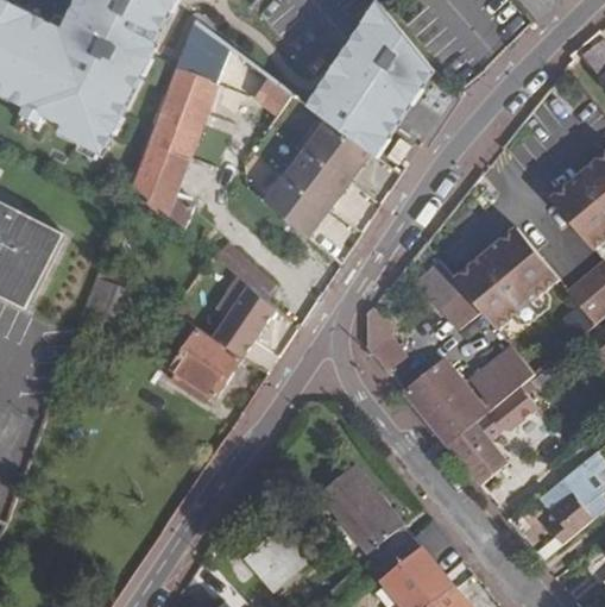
[(0,94),(25,107),(21,116),(39,124),(43,116),(64,126),(60,135),(104,157),(183,0),(82,0),(64,37),(54,32),(58,24),(11,0),(0,0),(0,94)]
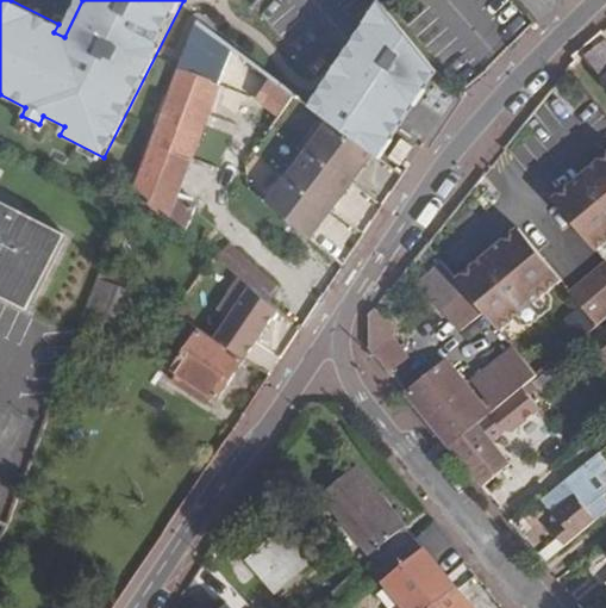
[(324,121),(367,153),(374,156),(433,72),(379,5),(308,109),(324,121)]
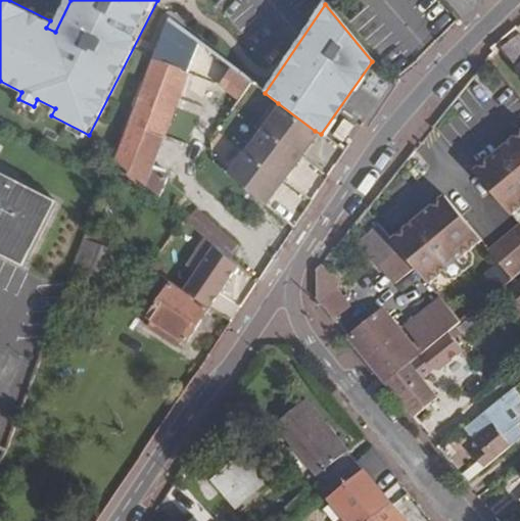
[(217,107),(226,114),(249,81),(166,19),(126,124),(112,157),(157,195),(166,176),(159,174),(148,170),(150,164),(161,136),(200,149),(217,107)]
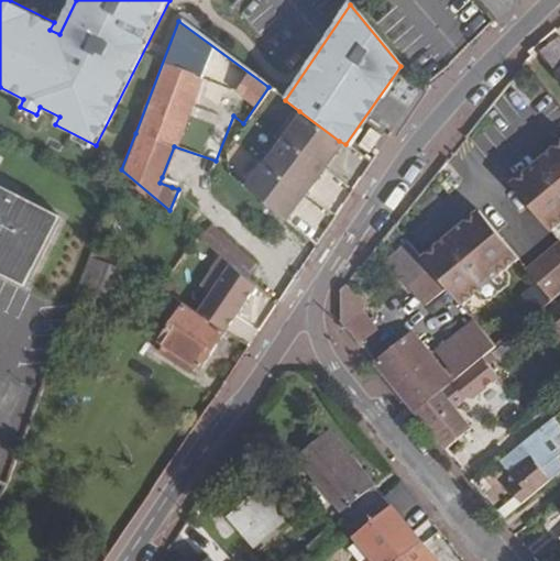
[(559,39),(557,35),(537,51),(556,73),(555,73),(559,79),(559,39)]
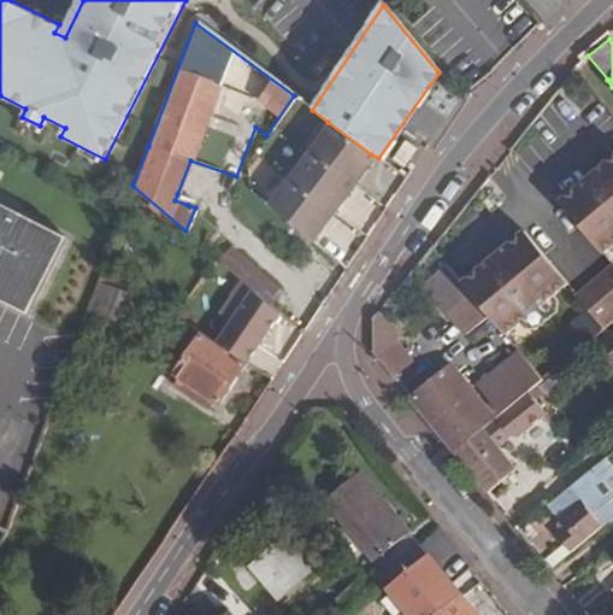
[(371,154),(328,122),(270,208),(313,242),(371,154)]
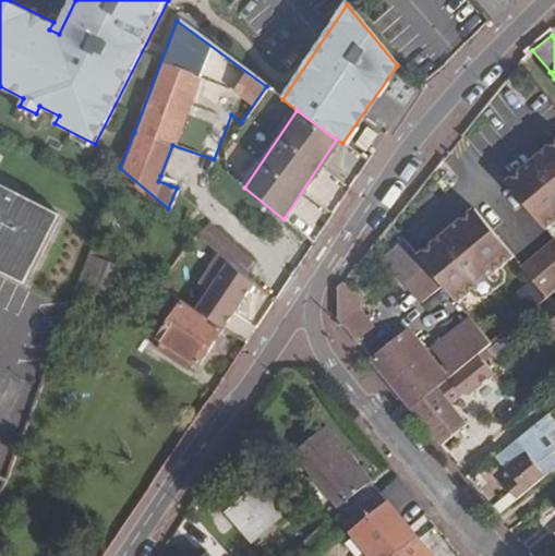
[(353,143),(363,150),(374,133),(365,127),(353,143)]
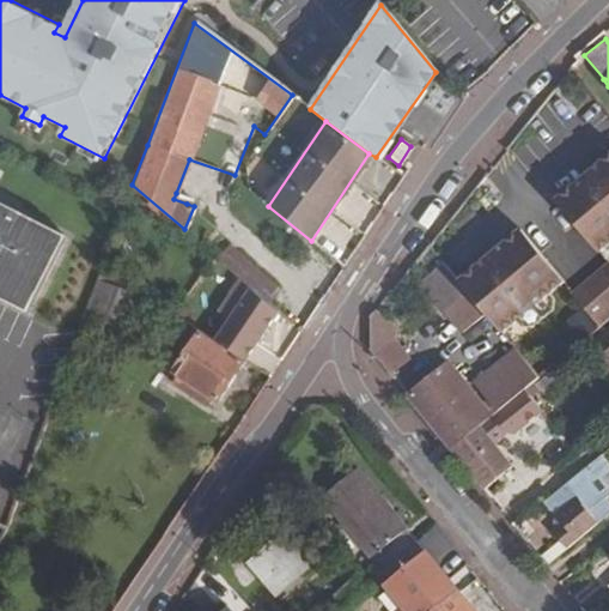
[(580,177),(553,200),(596,252),(608,241),(608,153),(589,171),(591,175),(583,181),(580,177)]
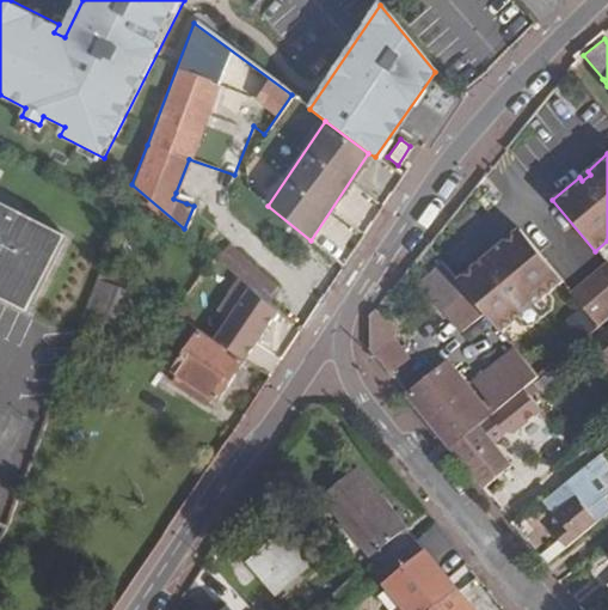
[(588,171),(579,177),(582,181),(590,175),(588,171)]
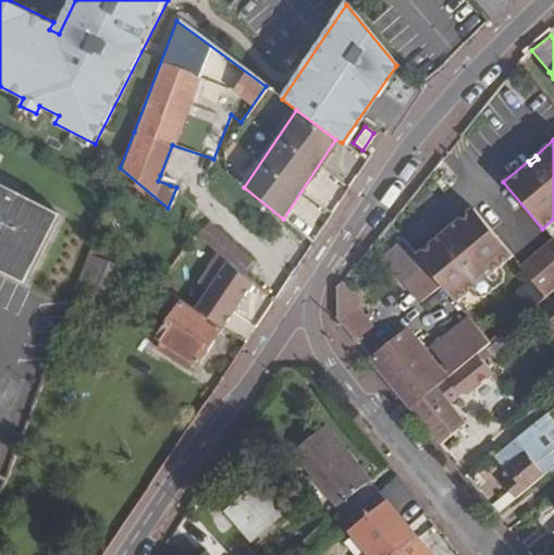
[(160,175),(158,181),(170,185),(172,180),(160,175)]
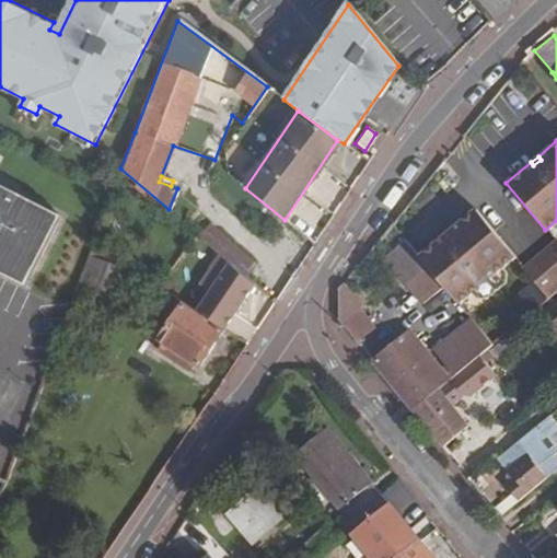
[(59,214),(0,185),(0,275),(22,287),(59,214)]
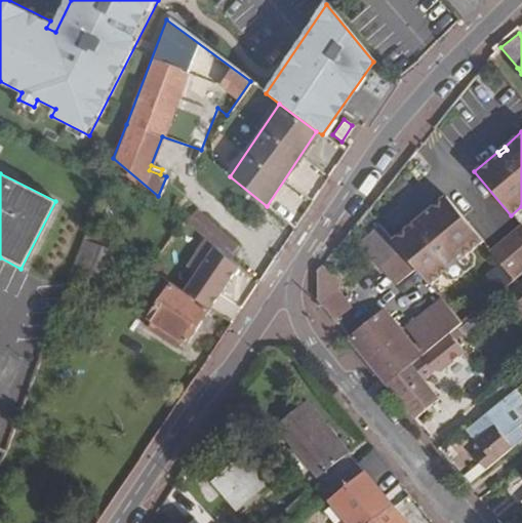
[(413,220),(390,240),(396,247),(413,268),(427,284),(480,240),(444,196),(420,215),(423,218),(416,224),(413,220)]
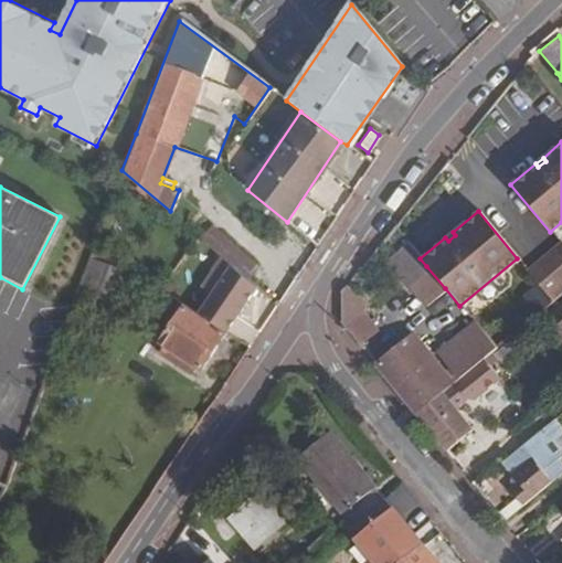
[(211,225),(199,237),(230,265),(244,278),(255,266),(211,225)]
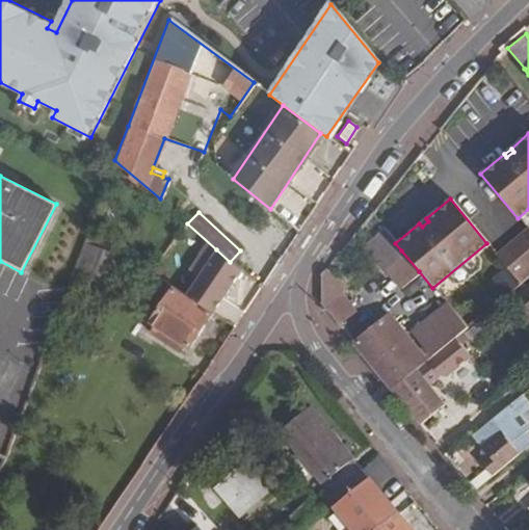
[(426,218),(419,223),(422,227),(428,221),(426,218)]
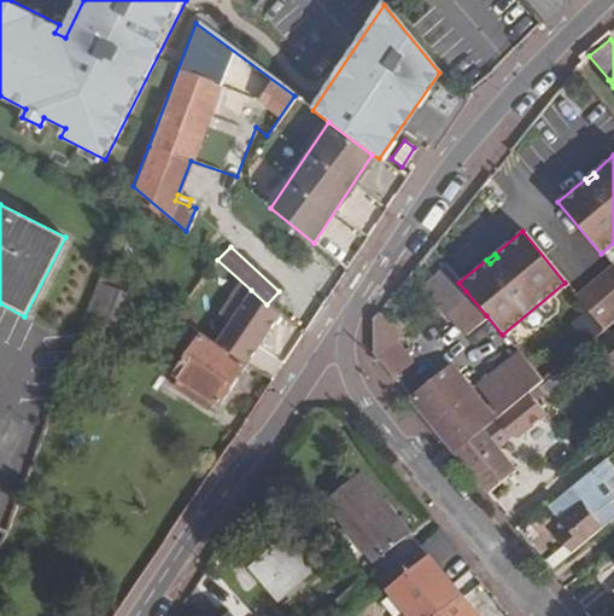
[(613,268),(610,265),(573,296),(602,330),(613,319),(613,268)]
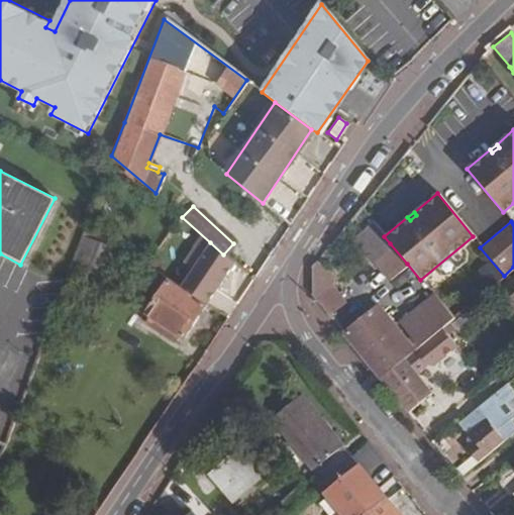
[(73,259),(104,270),(113,243),(86,226),(73,259)]
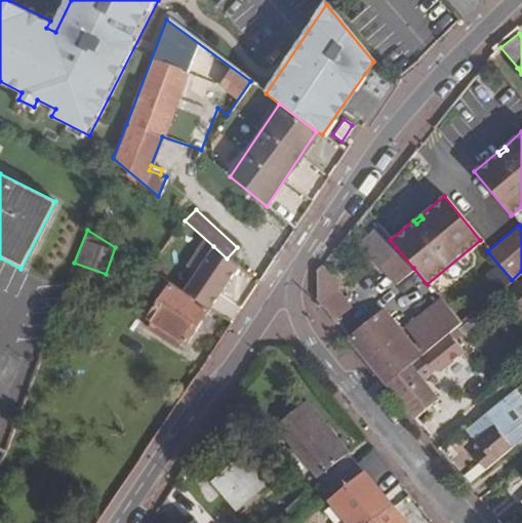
[(227,258),(213,246),(183,291),(208,308),(236,266),(227,258)]
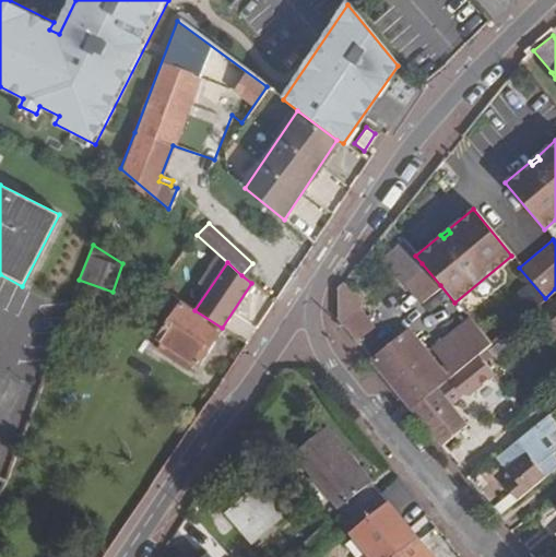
[(440,285),(422,263),(401,281),(418,303),(440,285)]
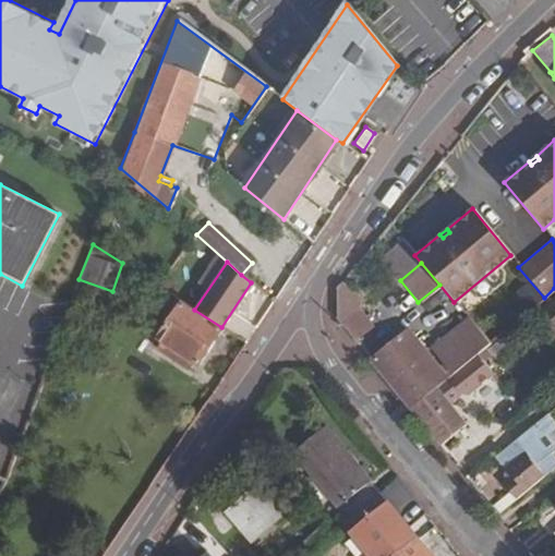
[(335,288),(335,318),(353,340),(369,326),(354,310),(354,295),(335,288)]
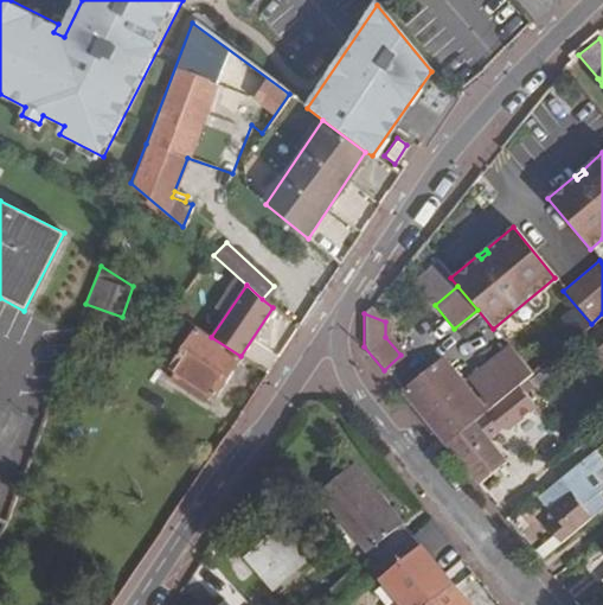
[(602,361),(602,322),(584,338),(602,362),(602,361)]
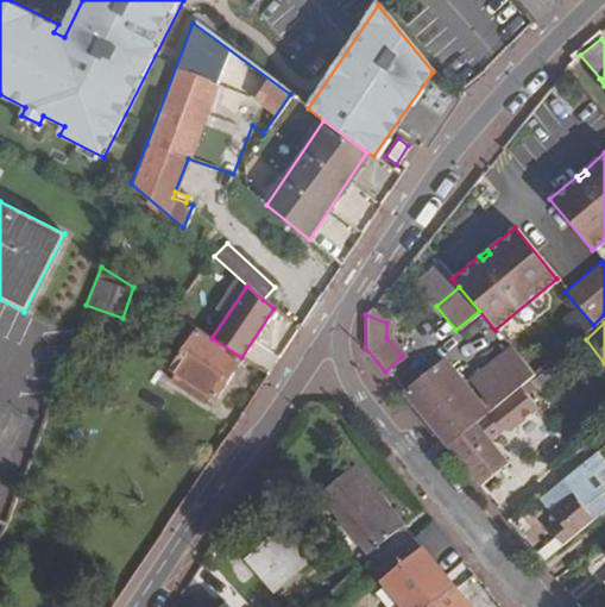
[(209,394),(214,398),(241,357),(212,338),(196,327),(170,368),(175,371),(209,394)]
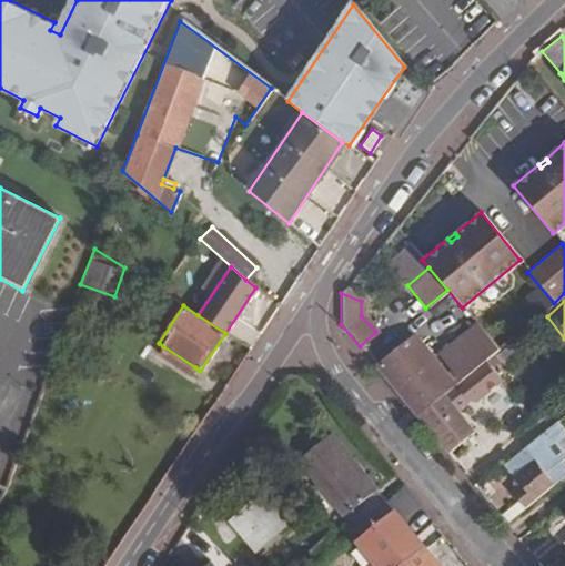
[(485,359),(496,350),(475,323),(439,353),(451,370),(444,375),(453,385),(485,359)]
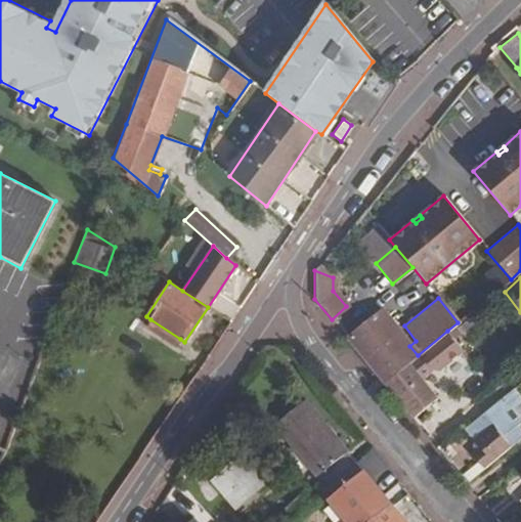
[(384,383),(418,355),(409,346),(381,309),(346,337),(384,383)]
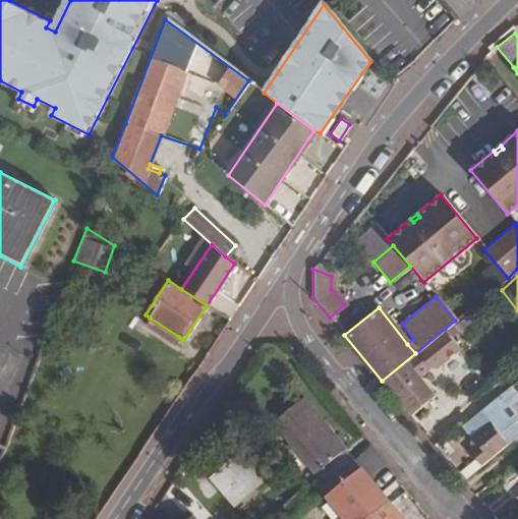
[(454,325),(463,337),(481,323),(472,309),(454,325)]
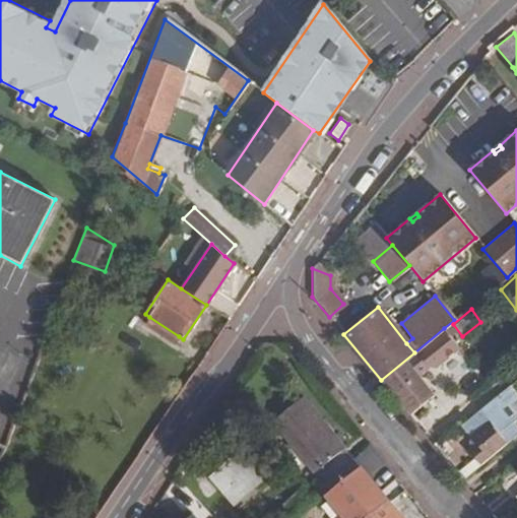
[(149,317),(144,323),(175,343),(179,336),(149,317)]
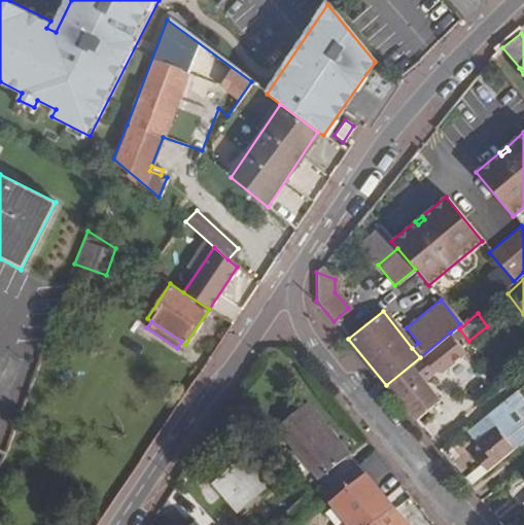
[(420,357),(386,385),(414,420),(439,399),(422,380),(433,371),(441,372),(465,351),(450,333),(420,357)]
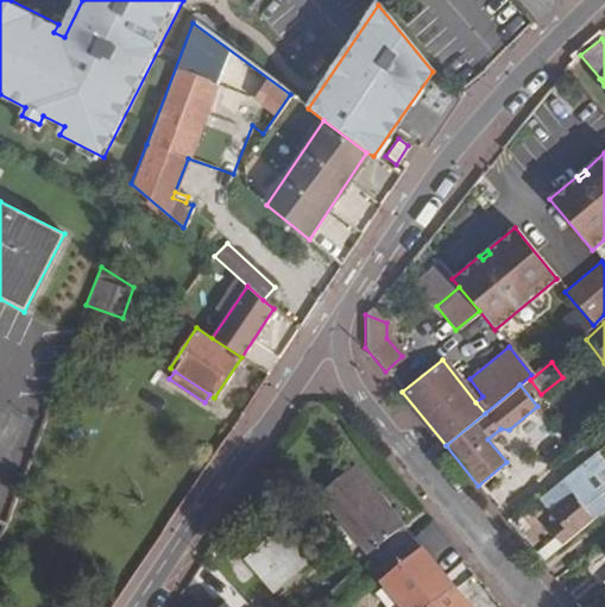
[(533,552),(540,561),(592,518),(604,507),(604,501),(598,493),(604,487),(583,460),(549,488),(559,500),(548,508),(555,518),(546,526),(553,536),(533,552)]
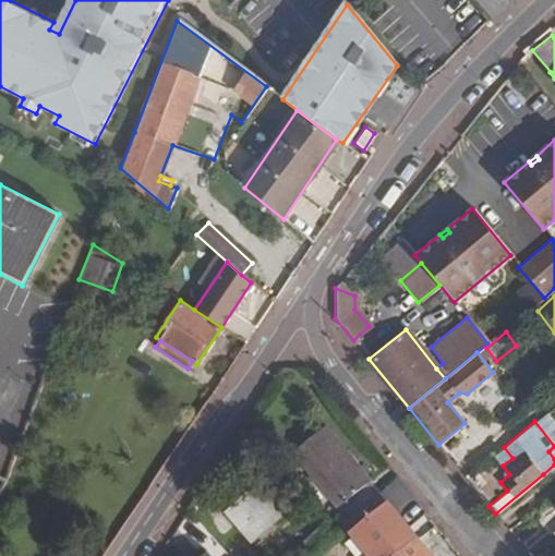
[(346,518),(377,492),(324,425),(291,451),(346,518)]
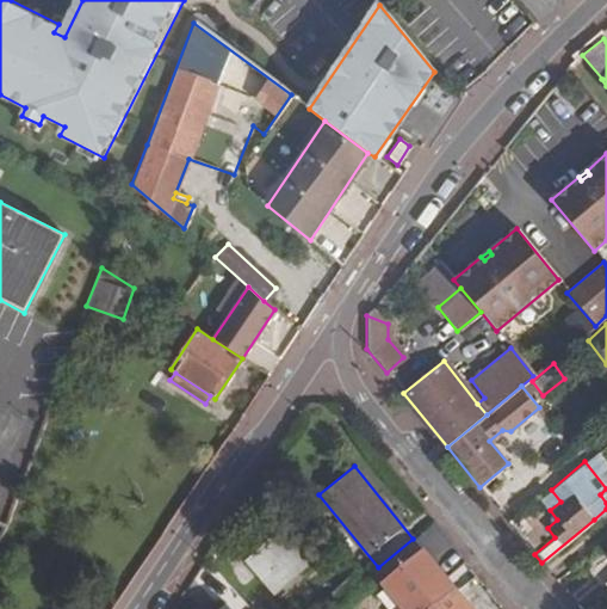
[(246,563),(272,592),(309,561),(283,531),(246,563)]
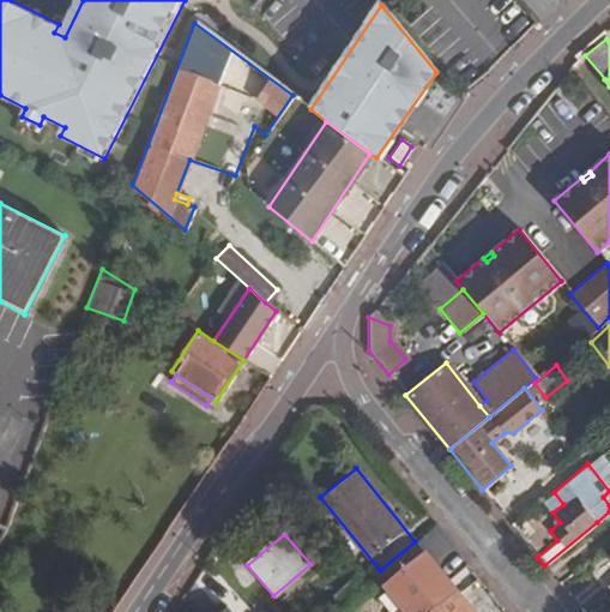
[(406,611),(429,611),(457,591),(426,553),(385,586),(406,611)]
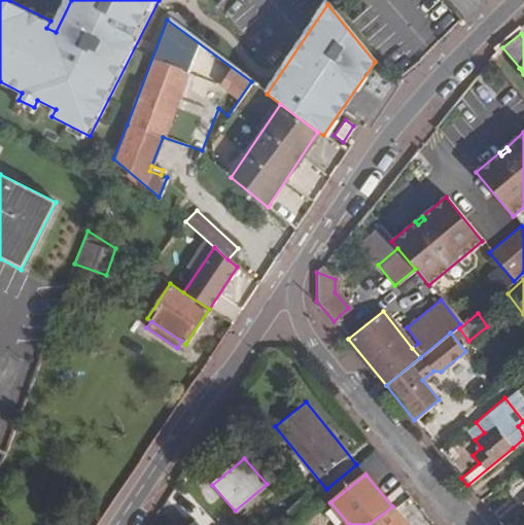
[(407,524),(392,506),(369,524),(407,524)]
